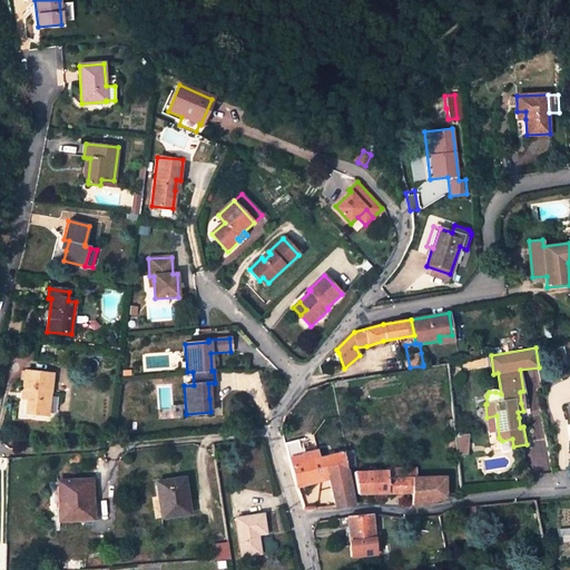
[(52,374),(26,371),(23,390),(29,391),(28,400),(27,413),(48,415),(52,374)]
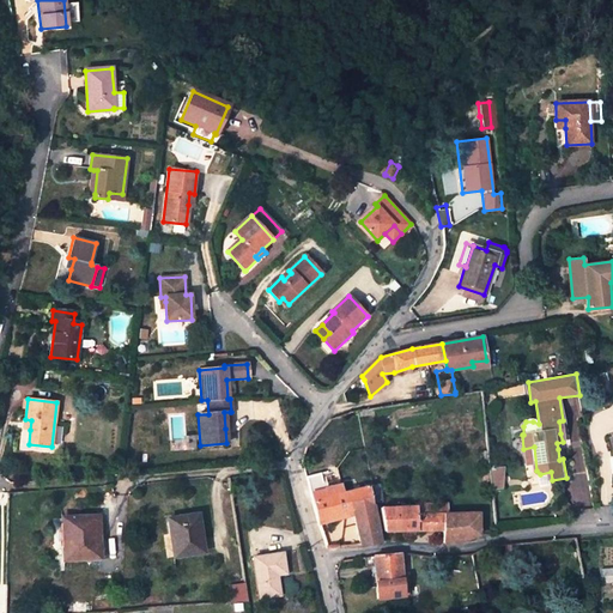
[(491,471),(493,490),(503,490),(504,469),(491,471)]
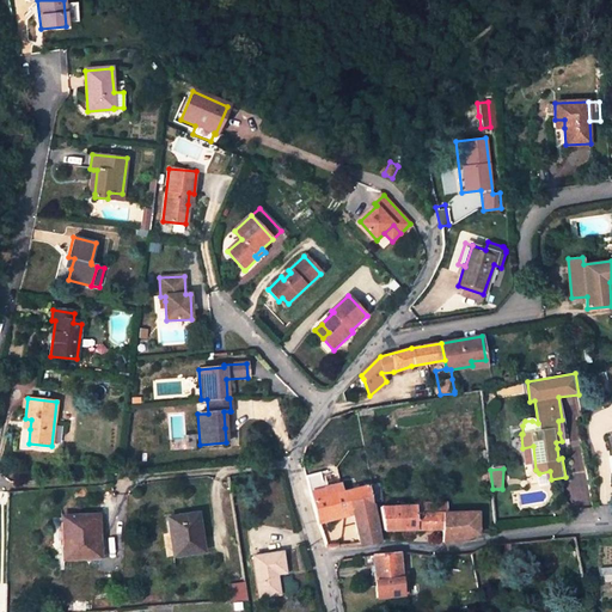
[(311,491),(317,518),(352,508),(353,515),(360,544),(369,543),(380,543),(372,503),(367,485),(343,491),(341,484),(334,487),(326,471),(306,477),(310,489),(311,491)]
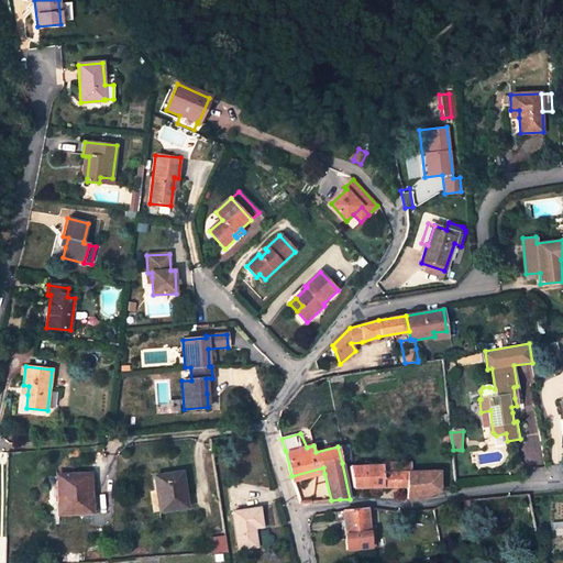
[(342,463),(351,462),(349,444),(338,446),(342,463)]
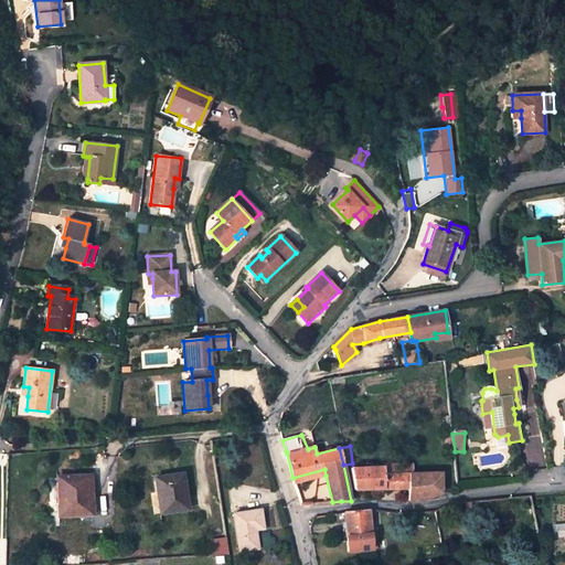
[(383,467),(351,468),(354,489),(408,488),(407,500),(423,500),(443,492),(441,472),(412,473),(412,465),(383,465),(383,467)]
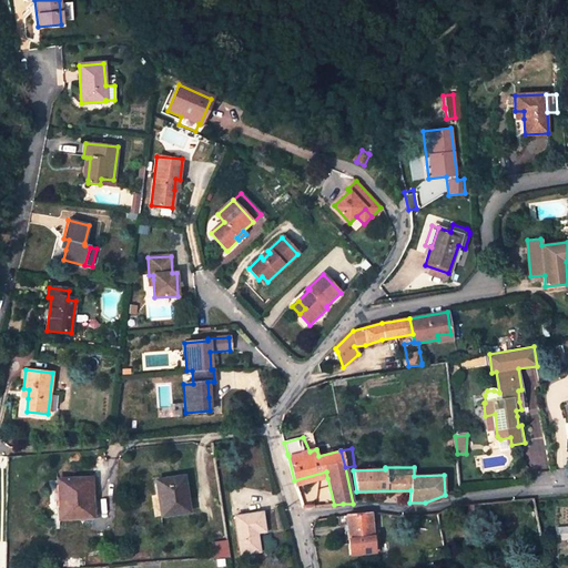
[(295,486),(327,478),(326,472),(294,480),(295,486)]
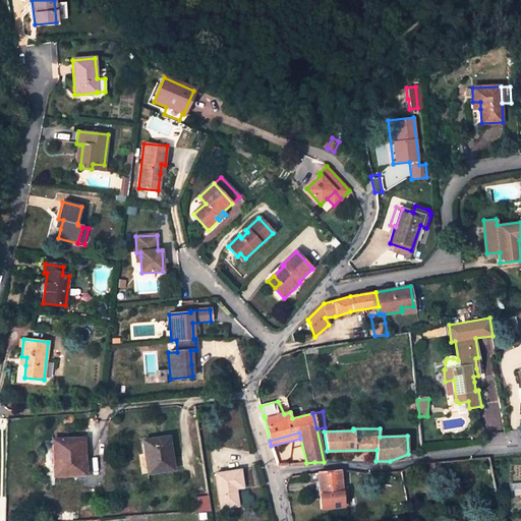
[(167,439),(143,442),(149,473),(172,470),(167,439)]
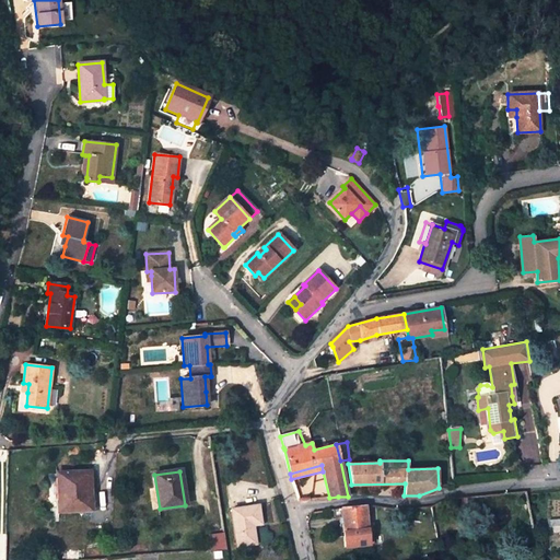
[(92,473),(57,474),(58,512),(89,511),(86,485),(93,485),(92,473)]
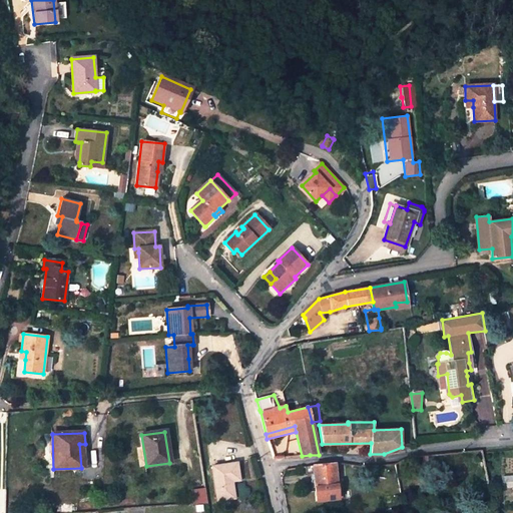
[(235,464),(212,467),(217,501),(234,499),(232,484),(229,485),(229,481),(238,480),(235,464)]
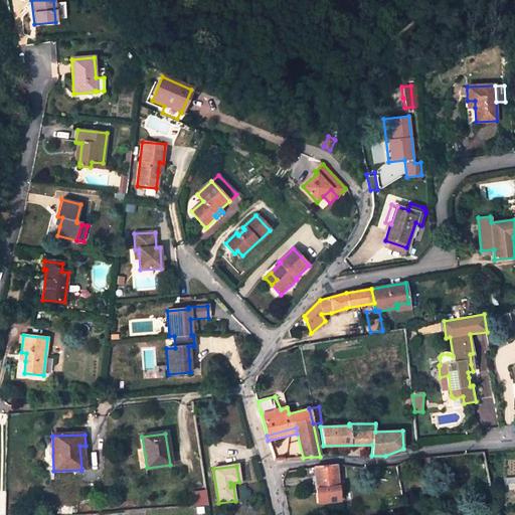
[(344,500),(342,479),(337,480),(336,466),(314,468),(316,490),(317,503),(344,500)]
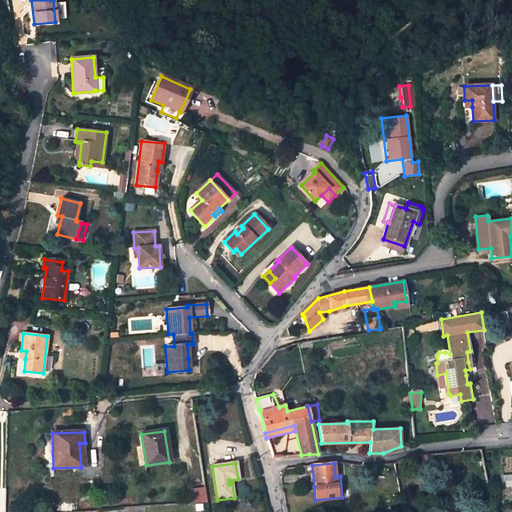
[(511,474),(501,476),(502,486),(511,485),(511,474)]
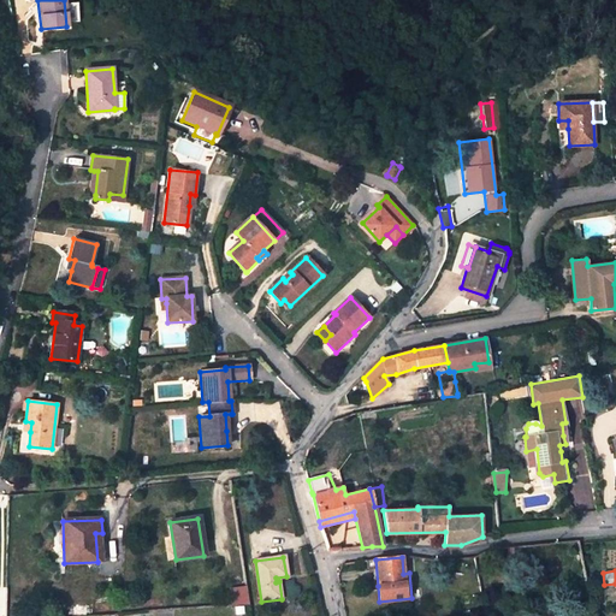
[(246,587),(227,590),(227,591),(230,605),(248,605),(246,587)]
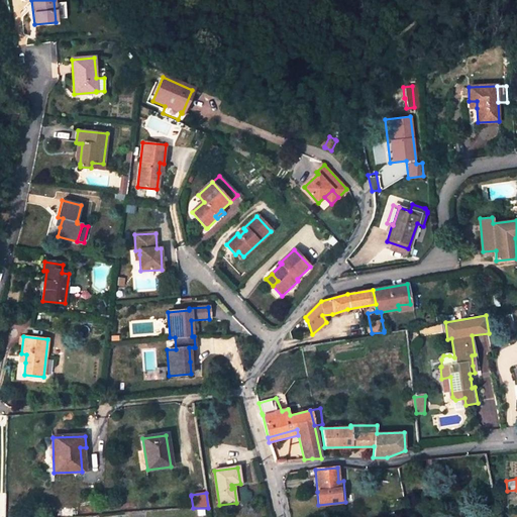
[(193,508),(191,496),(185,497),(186,509),(193,508)]
